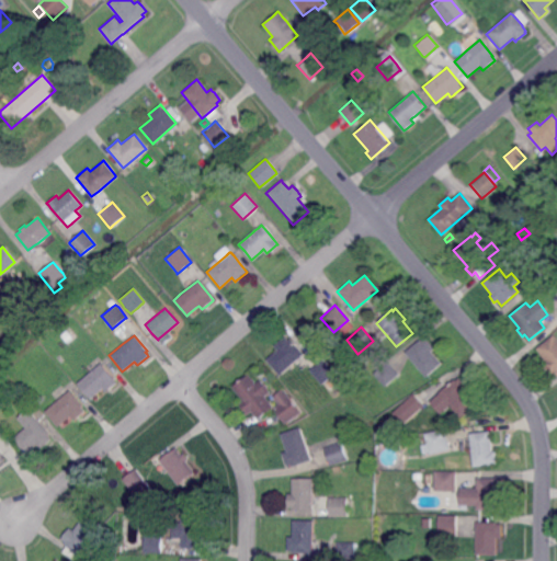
[(556,371),(552,376),(542,364),(546,361),(536,348),(553,335),(556,341),(556,371)]
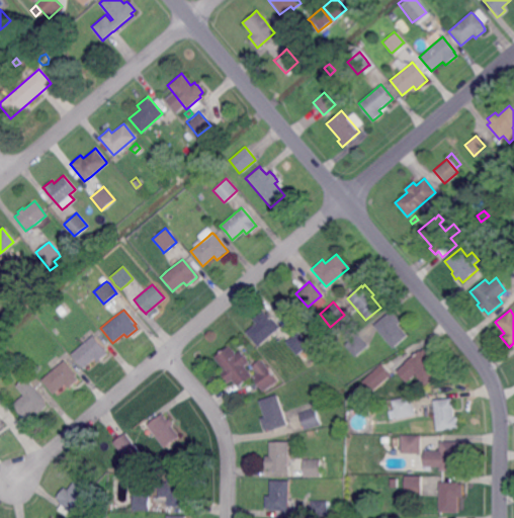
[(265,314),(267,313),(281,329),(278,331),(282,336),(276,341),(270,335),(257,346),(245,332),(255,323),(252,319),(262,311),(265,314)]
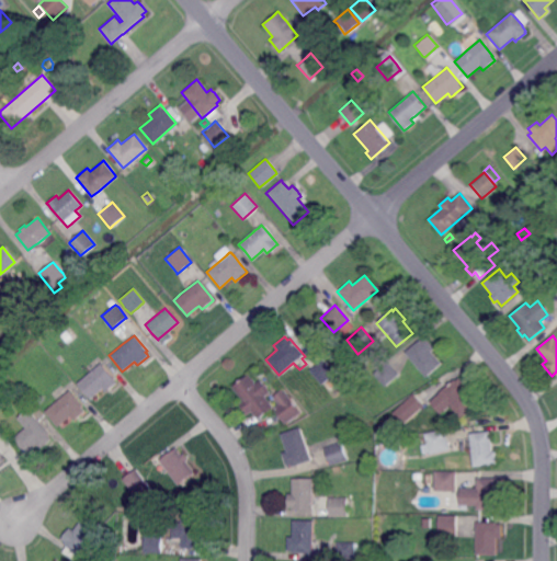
[(433,350),(429,353),(439,365),(423,378),(402,353),(418,340),(419,342),(423,339),(433,350)]
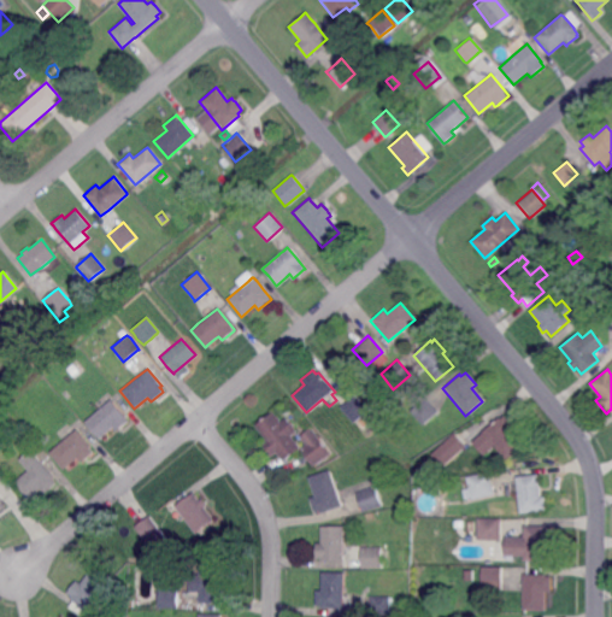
[(64,400),(60,397),(58,393),(63,389),(64,392),(68,395),(64,400)]
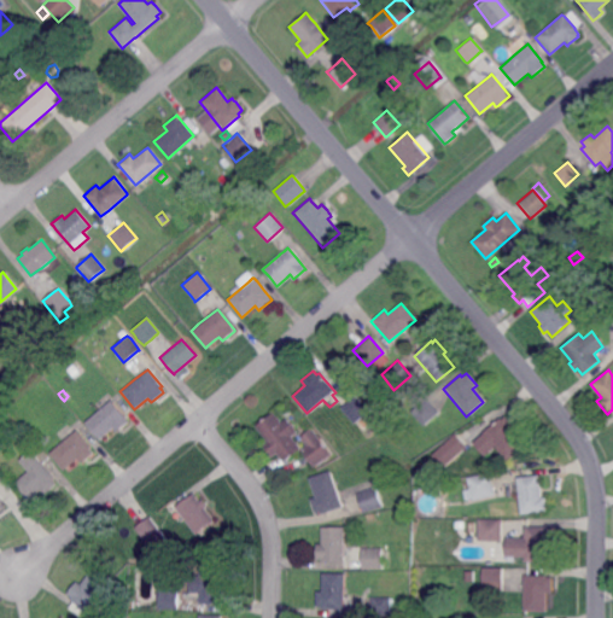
[(351,424),(338,409),(352,396),(366,410),(351,424)]
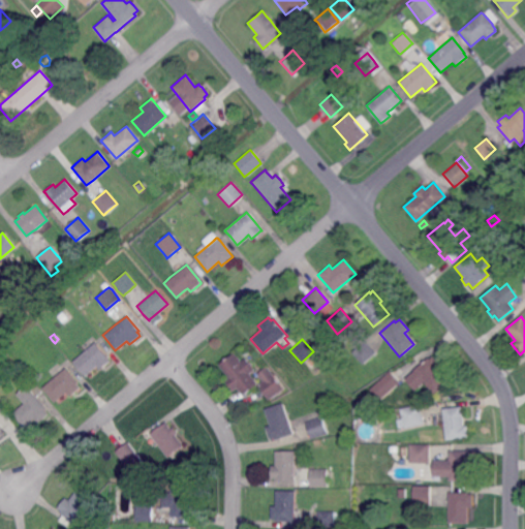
[(361,364),(350,351),(364,340),(374,351),(361,364)]
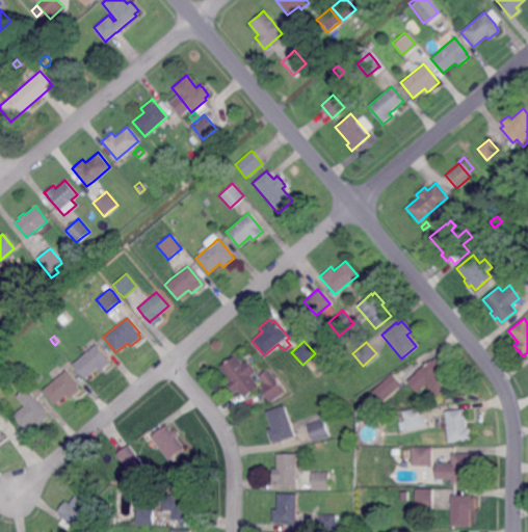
[(100,372),(97,369),(85,378),(73,364),(87,350),(90,348),(95,345),(96,344),(96,345),(99,349),(111,363),(110,364),(109,364),(100,372)]
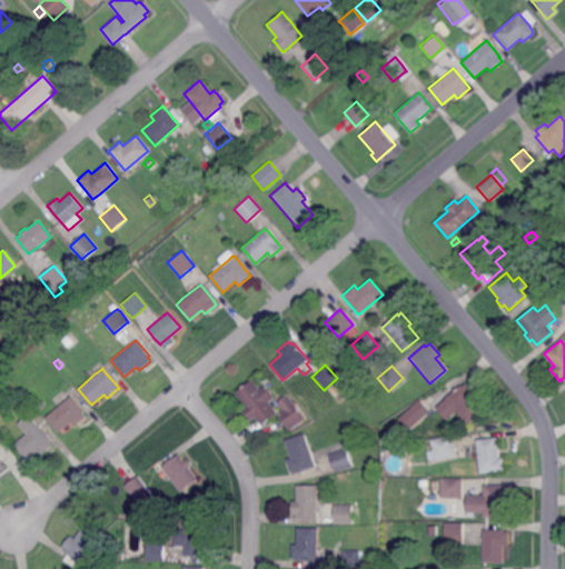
[(257,390),(261,387),(271,399),(266,402),(275,413),(259,426),(253,418),(248,421),(239,410),(244,407),(234,392),(249,380),(257,390)]
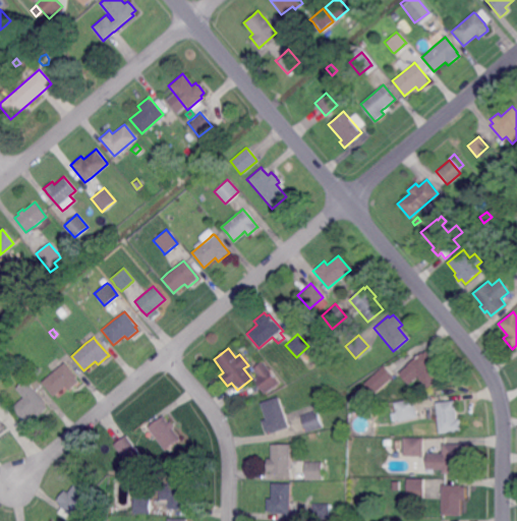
[(433,361),(429,364),(440,377),(425,389),(405,365),(419,353),(420,354),(424,351),(433,361)]
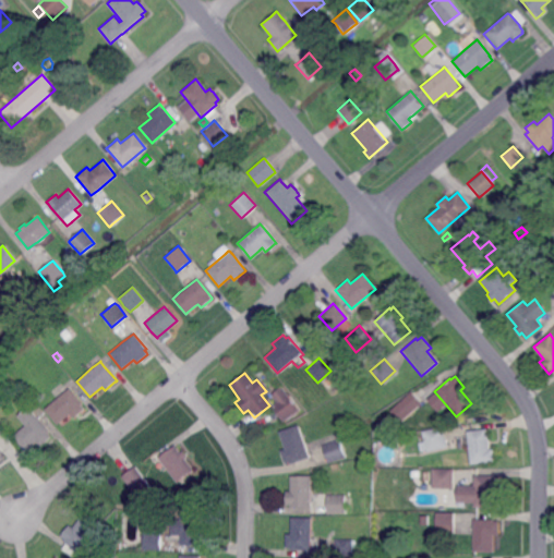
[(76,414),(73,417),(69,413),(63,417),(56,424),(44,409),(55,399),(64,391),(65,391),(68,389),(69,388),(84,408),(84,409),(83,409),(76,414)]
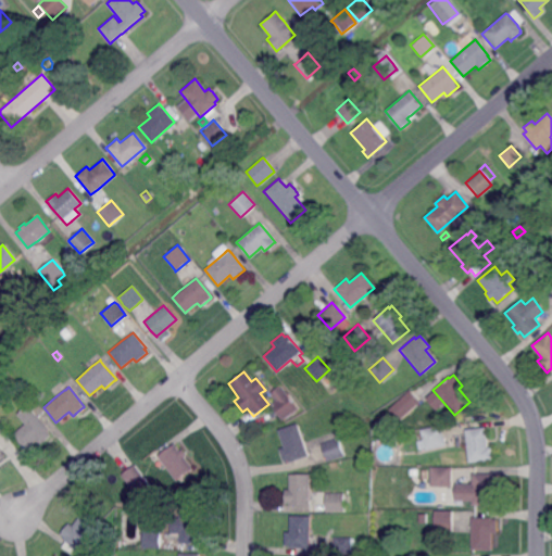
[(399,420),(387,408),(408,390),(418,402),(399,420)]
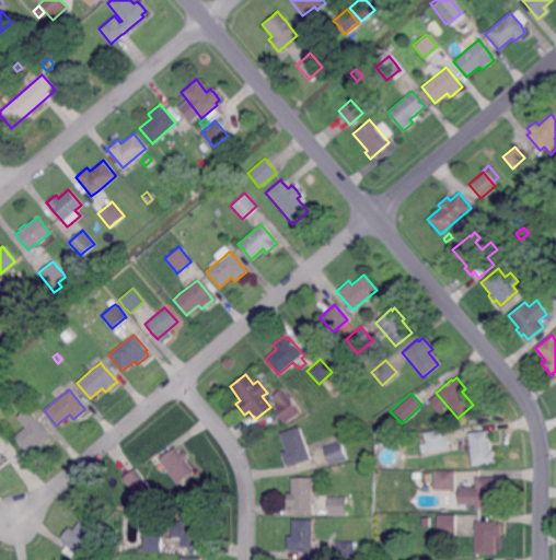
[(282,423),(271,407),(287,396),(299,411),(282,423)]
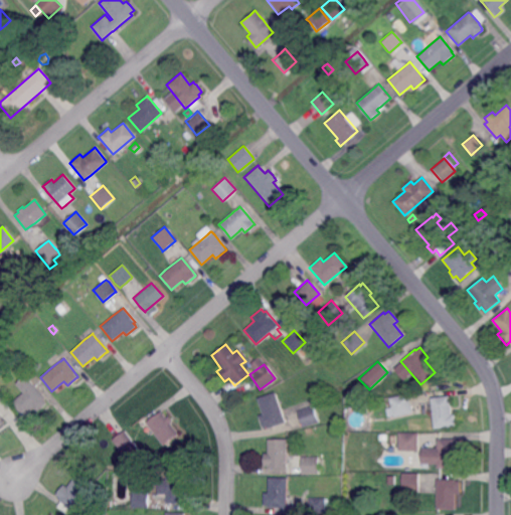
[(36,411),(33,408),(23,417),(10,402),(22,392),(15,383),(25,375),(25,376),(31,383),(32,384),(33,385),(44,398),(43,398),(42,399),(46,403),(43,405),(36,411)]
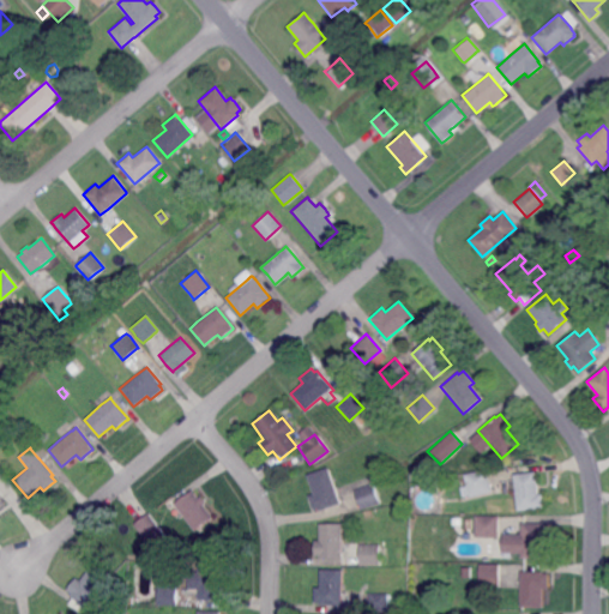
[(313,512),(307,494),(312,493),(306,474),(327,467),(339,504),(313,512)]
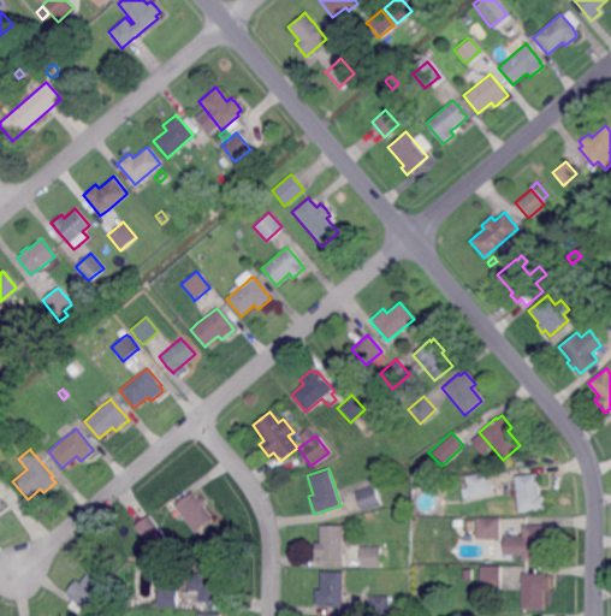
[(462,499),(460,489),(467,487),(464,477),(486,471),(492,492),(462,499)]
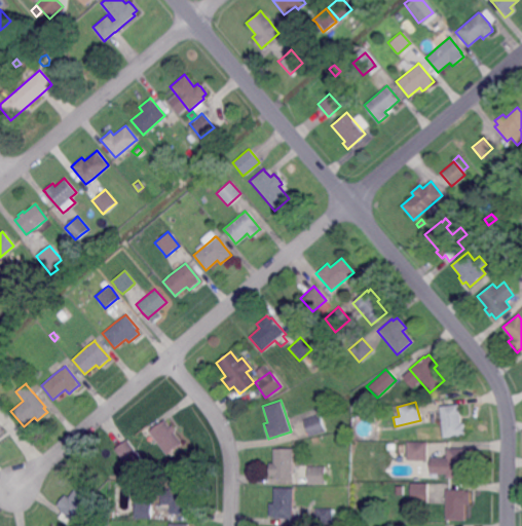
[(458,424),(462,424),(463,436),(441,439),(438,407),(457,405),(458,424)]
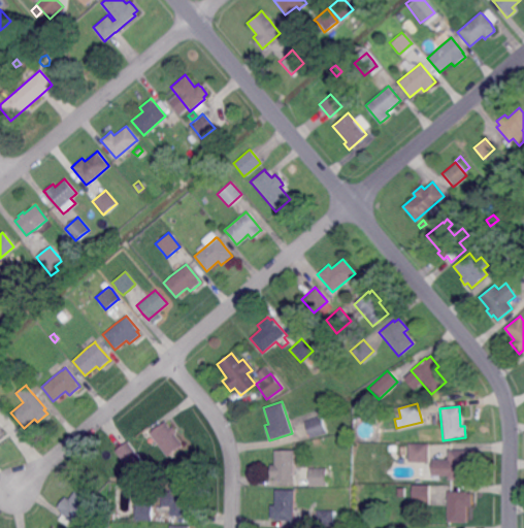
[(307,439),(299,416),(316,409),(324,433),(307,439)]
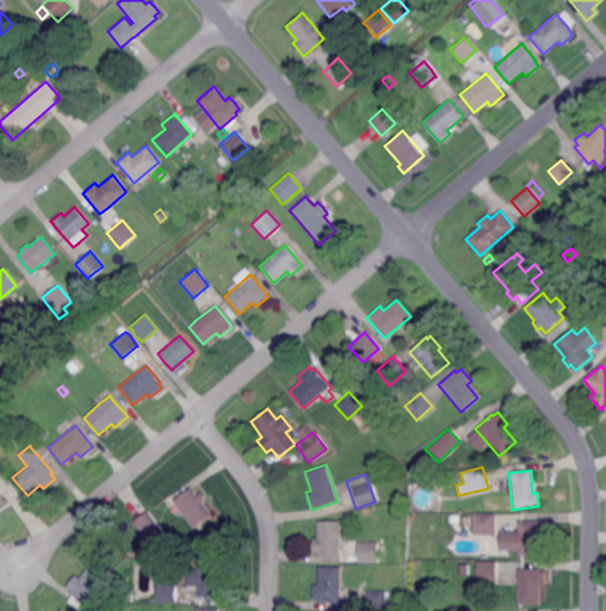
[(196,495),(199,493),(204,500),(202,503),(210,514),(209,517),(192,528),(180,511),(179,508),(175,505),(174,503),(173,501),(173,500),(173,499),(174,499),(179,495),(187,489),(190,487),(196,495)]
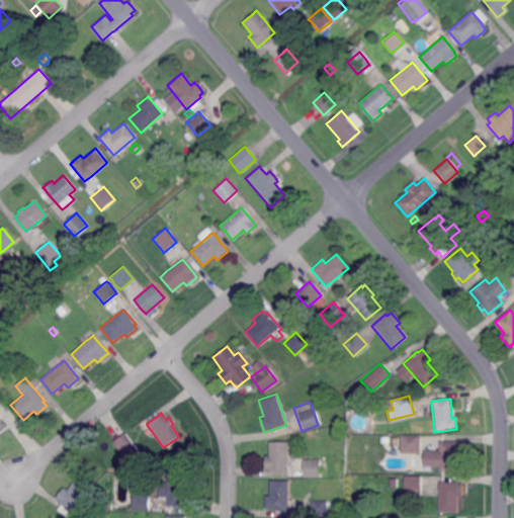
[(120,454),(111,442),(112,441),(120,435),(121,434),(123,433),(133,445),(120,454)]
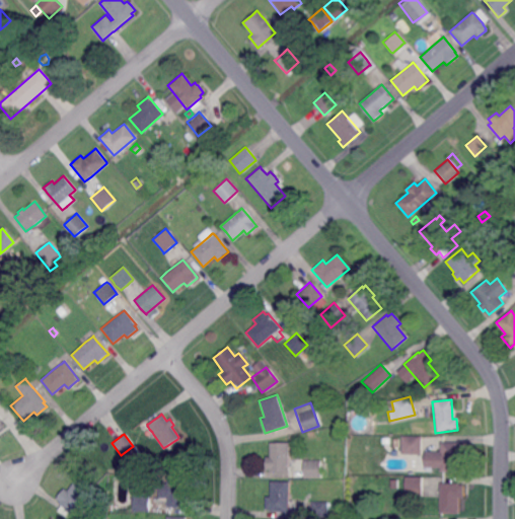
[(419,454),(399,454),(400,435),(420,435),(419,454)]
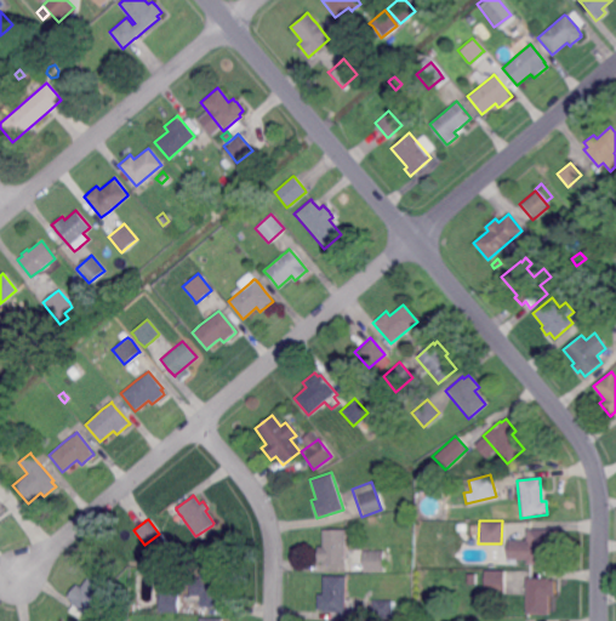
[(344,563),(338,564),(317,564),(317,546),(321,546),(321,529),(344,529),(344,563)]
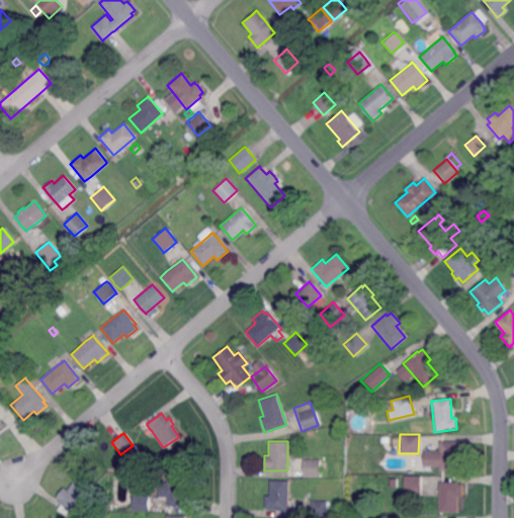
[(460,457),(456,457),(456,472),(437,472),(437,442),(456,442),(456,444),(460,444),(460,457)]
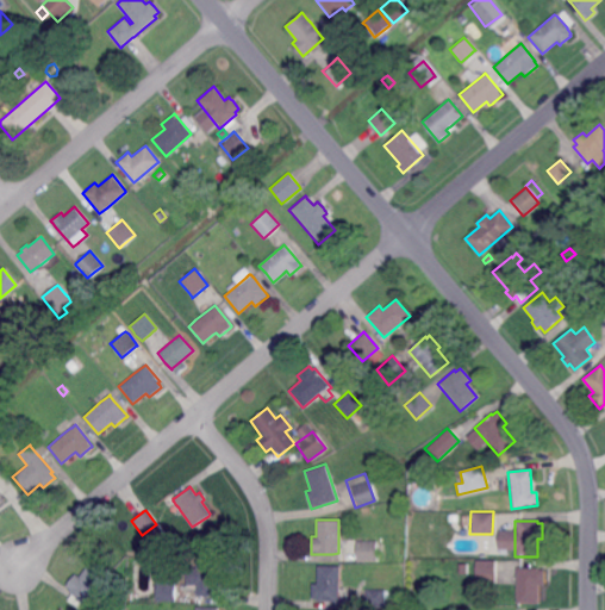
[(380,561),(374,561),(374,562),(354,562),(354,542),(380,542),(380,561)]
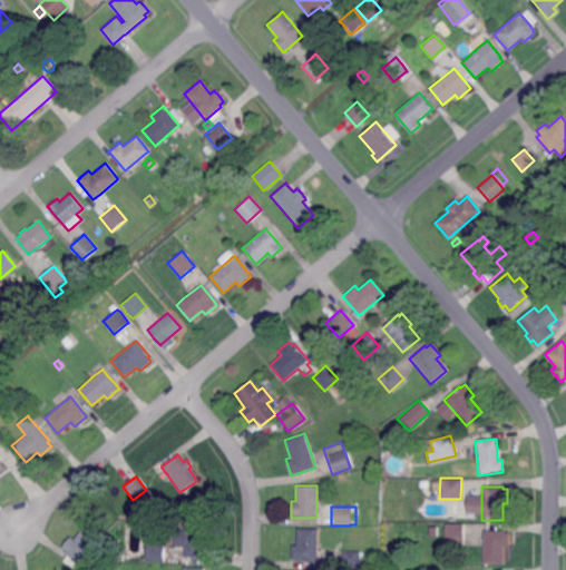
[(204,540),(208,540),(208,548),(208,556),(203,554),(203,557),(203,558),(183,557),(183,547),(181,547),(174,547),(174,540),(174,530),(178,530),(181,530),(183,530),(183,527),(183,523),(204,523),(204,540)]
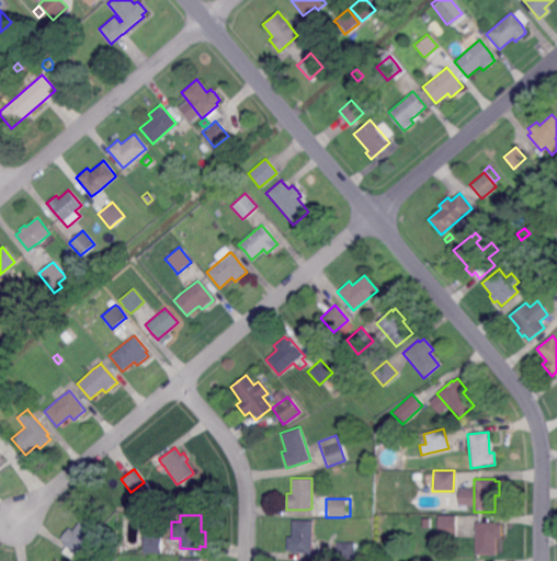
[(453,538),(435,538),(434,516),(453,516),(453,538)]
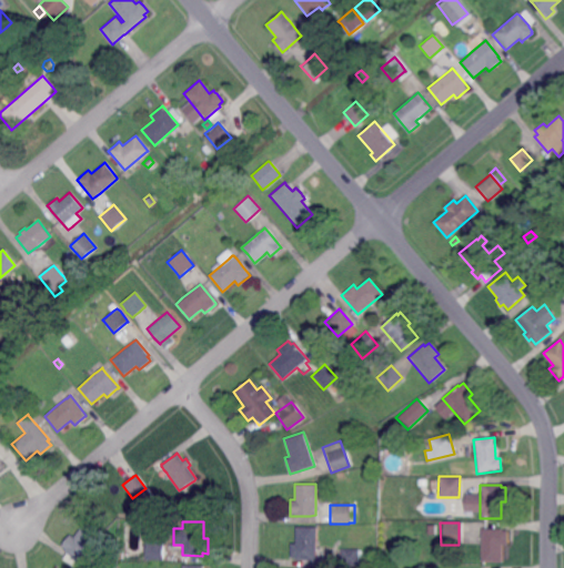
[(99,537),(93,544),(83,557),(81,561),(80,563),(78,560),(76,559),(67,553),(66,551),(64,550),(63,550),(64,548),(61,546),(69,534),(73,537),(82,525),(99,537)]
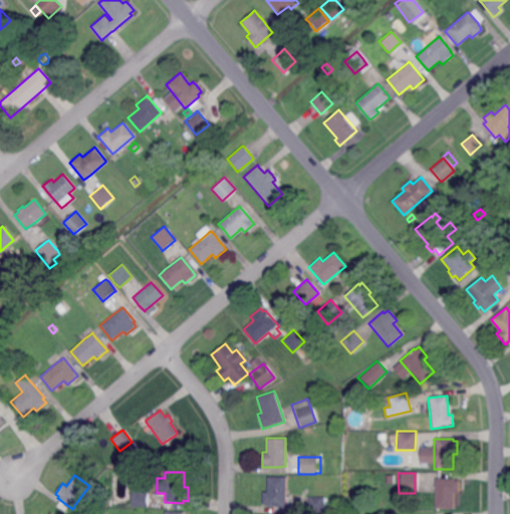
[(285,507),(262,506),(263,492),(267,492),(267,477),(286,477),(285,507)]
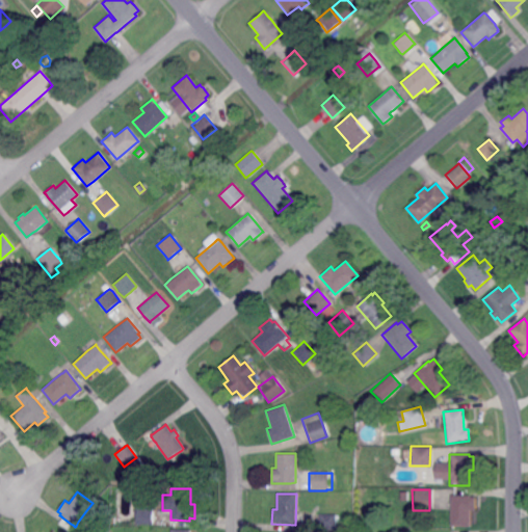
[(472,511),(468,511),(468,526),(448,526),(448,496),(468,497),(468,498),(473,498),(472,511)]
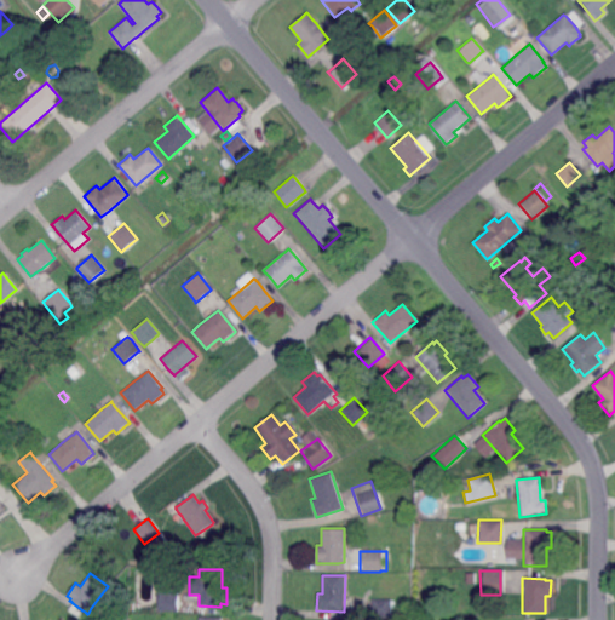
[(176,612),(157,612),(157,593),(176,595),(176,610),(176,612)]
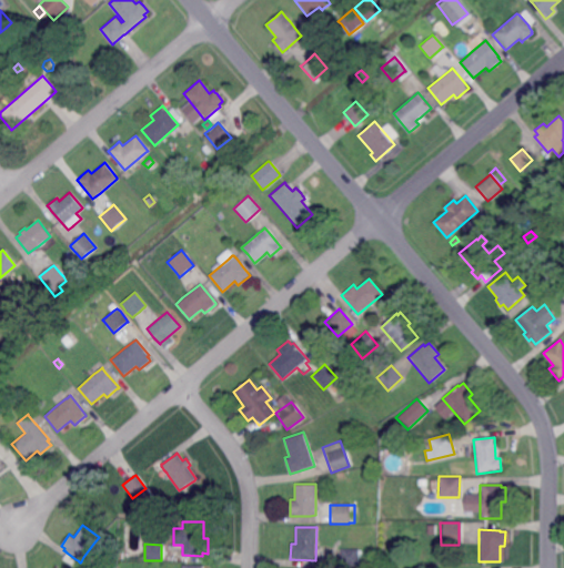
[(356,567),(338,567),(338,549),(356,550),(356,567)]
